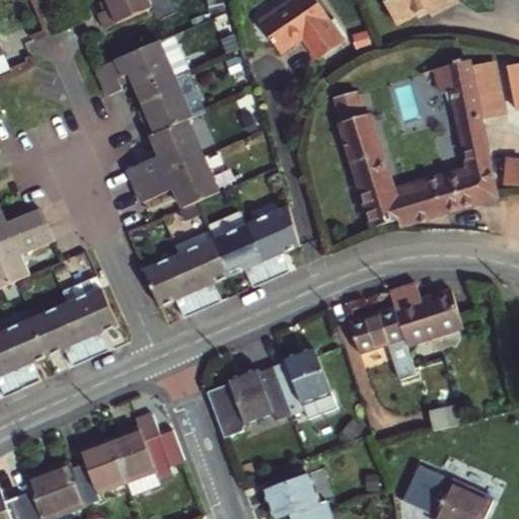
[(104,27),(152,4),(150,0),(106,0),(108,5),(97,10),(104,27)]
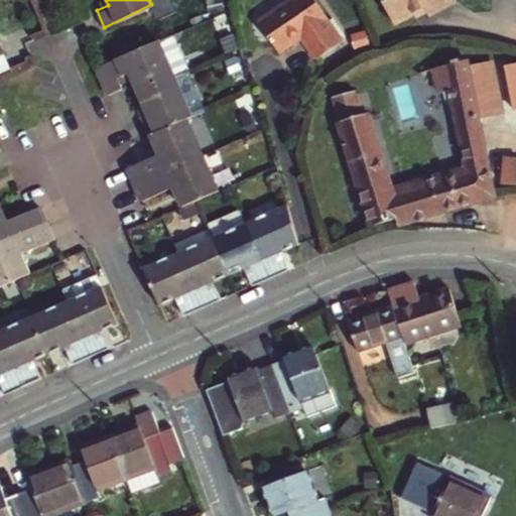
[(341,38),(325,15),(327,14),(316,0),(282,0),(256,17),(276,49),(300,33),(315,55),(341,38)]
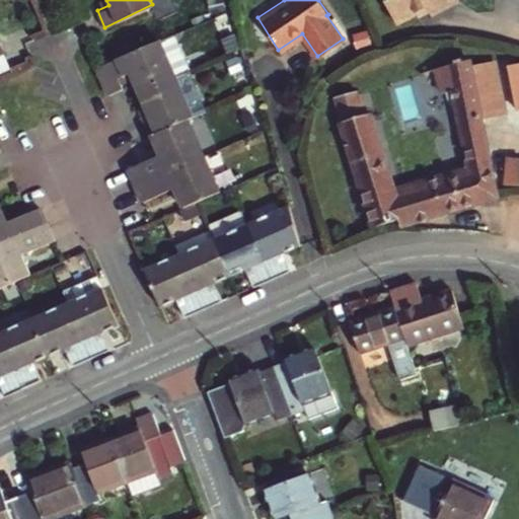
[(383,0),(393,24),(426,11),(429,19),(458,6),(455,0),(383,0)]
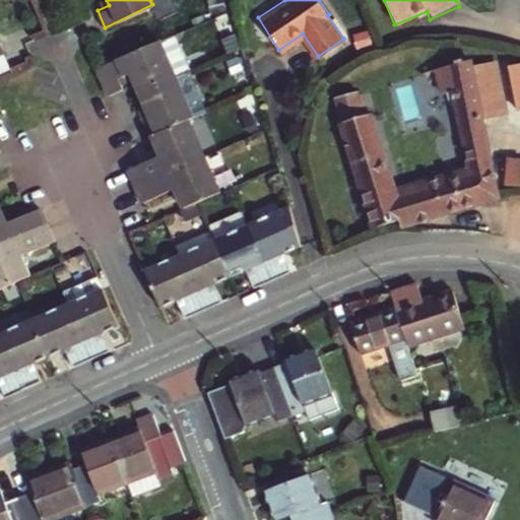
[(141,92),(177,77),(189,71),(172,33),(96,68),(108,94),(123,87),(120,82),(117,76),(131,70),(134,76),(141,92)]
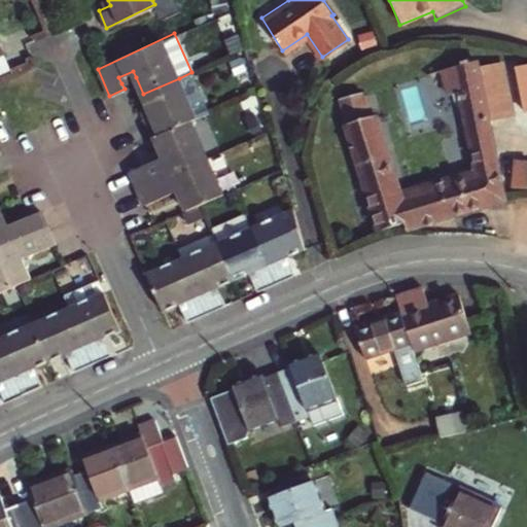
[(0,59),(0,80),(14,75),(6,57),(0,59)]
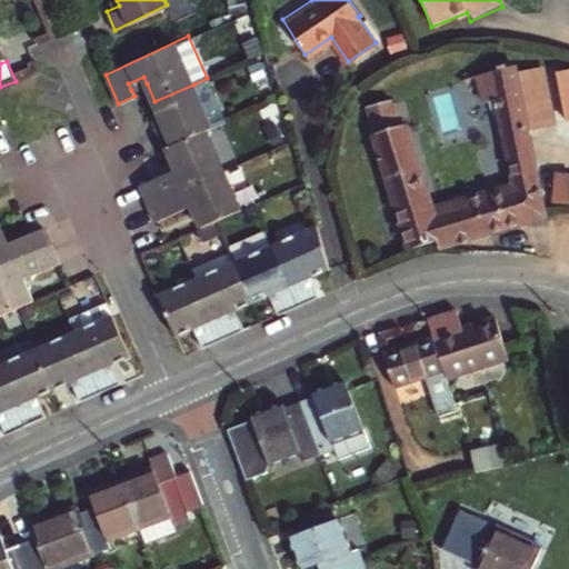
[(506,145),(529,140),(513,65),(492,71),(506,145)]
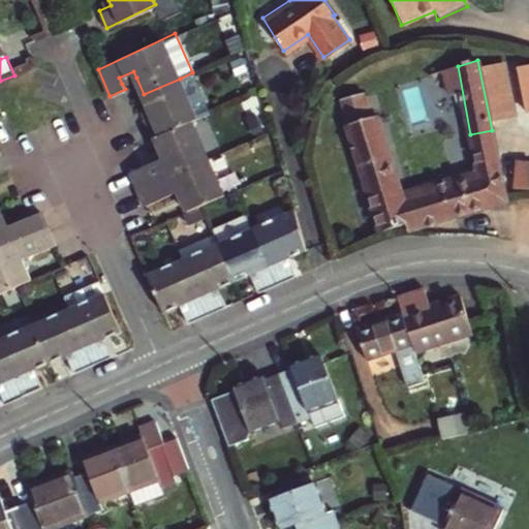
[(119,78),(122,84),(136,78),(133,71),(119,78)]
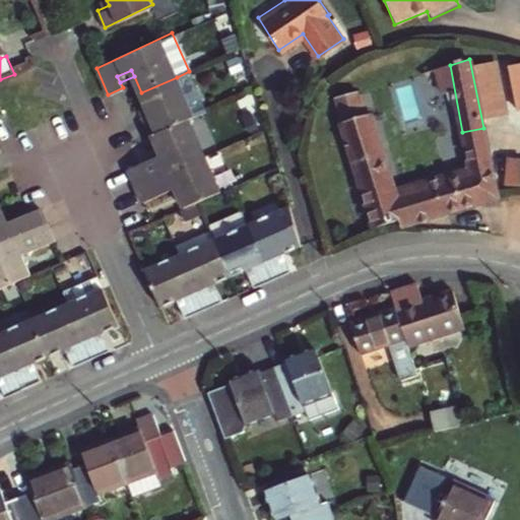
[(144,115),(153,133),(188,118),(193,115),(177,77),(141,92),(146,106),(149,112),(144,115)]
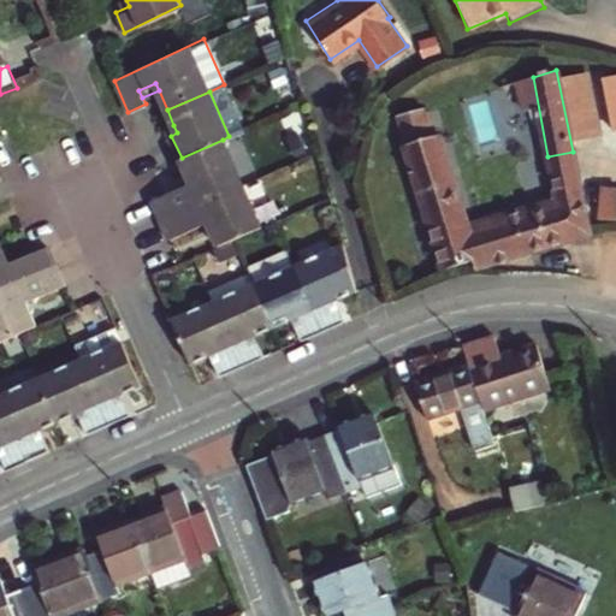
[(426,107),(401,114),(449,278),(591,235),(578,172),(552,178),(557,203),(467,229),(440,136),(434,137),(426,107)]
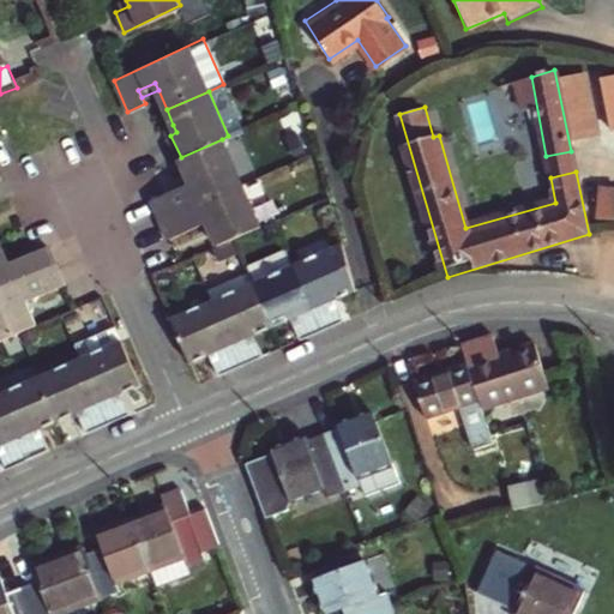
[(167,127),(170,136),(176,132),(173,125),(167,127)]
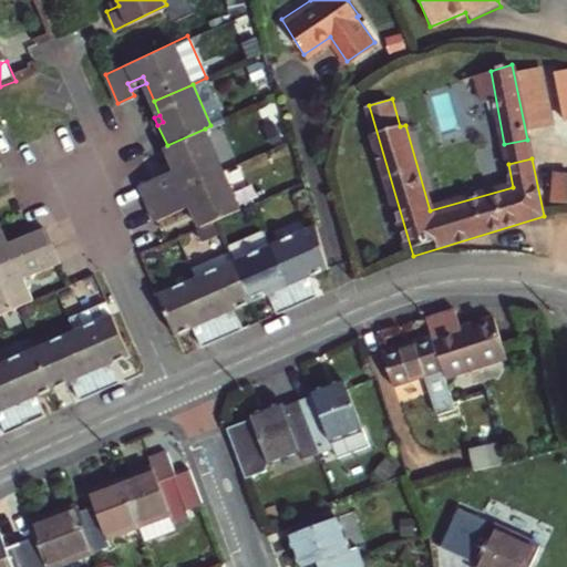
[(140,184),(148,203),(223,168),(205,129),(167,145),(176,167),(152,178),(140,184)]
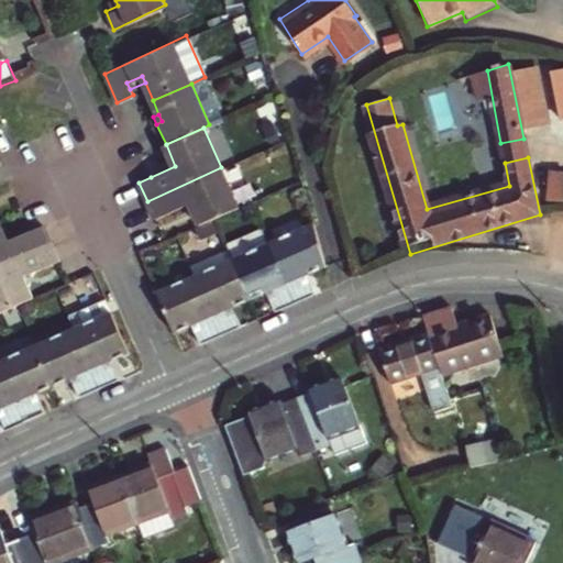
[(523,139),(500,143),(505,163),(528,157),(523,139)]
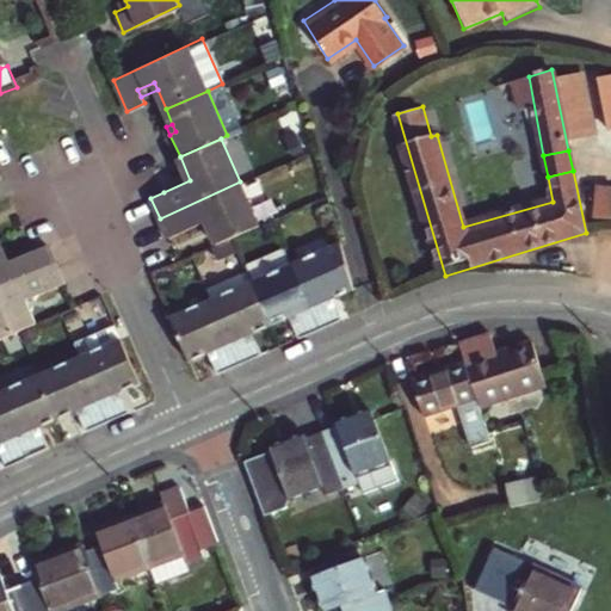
[(240,181),(160,218),(168,239),(209,221),(218,242),(230,238),(259,224),(240,181)]
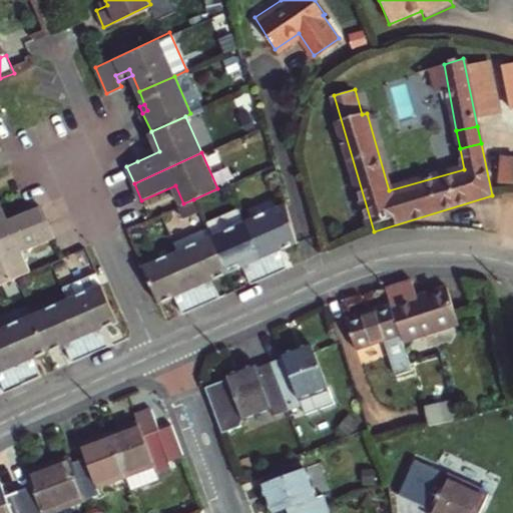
[(0,201),(0,200),(0,241),(47,222),(40,206),(30,210),(9,220),(0,201)]
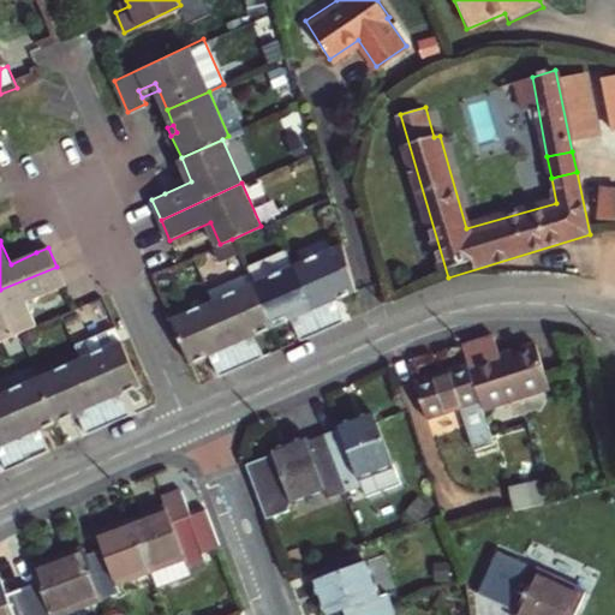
[(345,245),(294,268),(323,332),(345,322),(340,310),(332,314),(328,305),(336,300),(359,291),(345,245)]
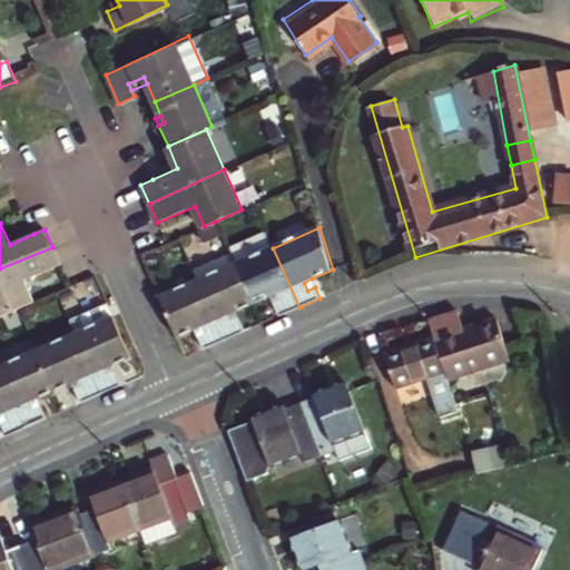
[(253,305),(269,297),(277,294),(281,302),(273,305),(278,317),(300,307),(273,248),(267,235),(228,252),(231,256),(235,266),(253,305)]
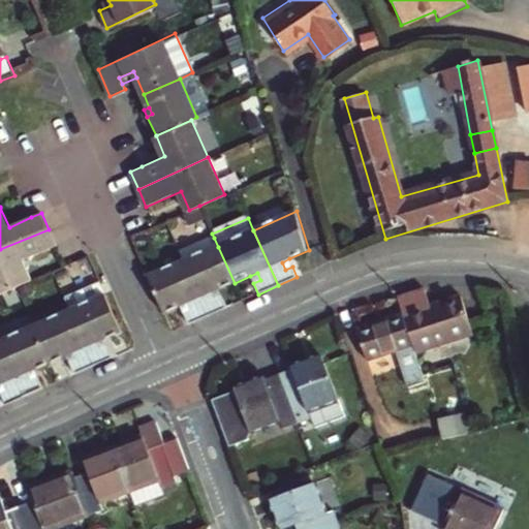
[(0,292),(17,285),(31,279),(23,260),(56,246),(49,229),(0,249),(0,292)]
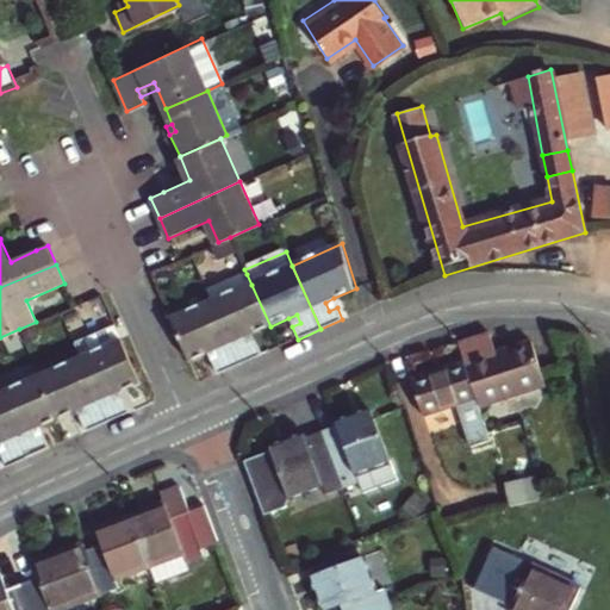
[(271,327),(251,285),(247,274),(209,292),(212,303),(241,366),(262,356),(256,343),(248,347),(244,338),(253,335),(271,327)]
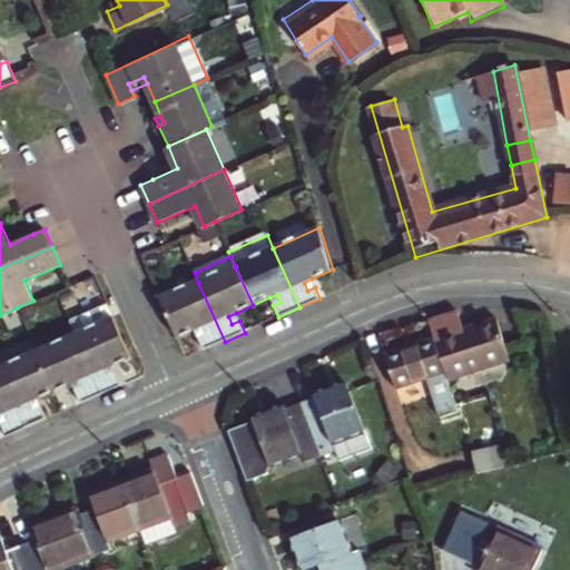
[(304,283),(307,291),(315,287),(312,278),(304,283)]
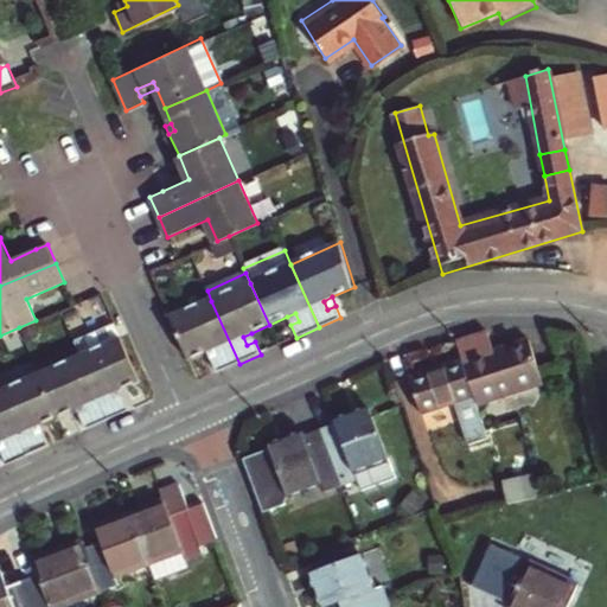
[(240,364),(211,301),(172,319),(189,360),(190,360),(208,352),(216,349),(219,357),(211,360),(217,374),(240,364)]
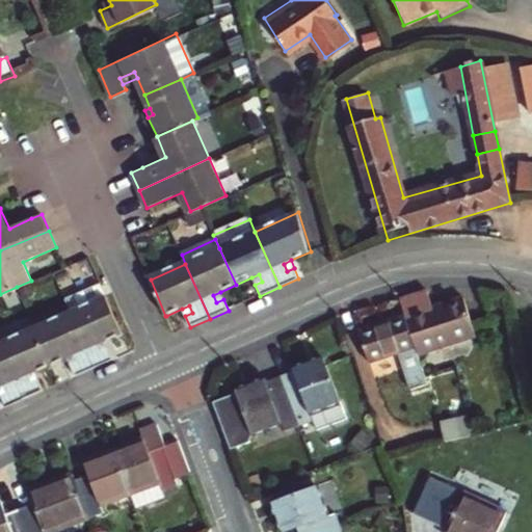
[(259,274),(251,277),(255,285),(262,282),(259,274)]
